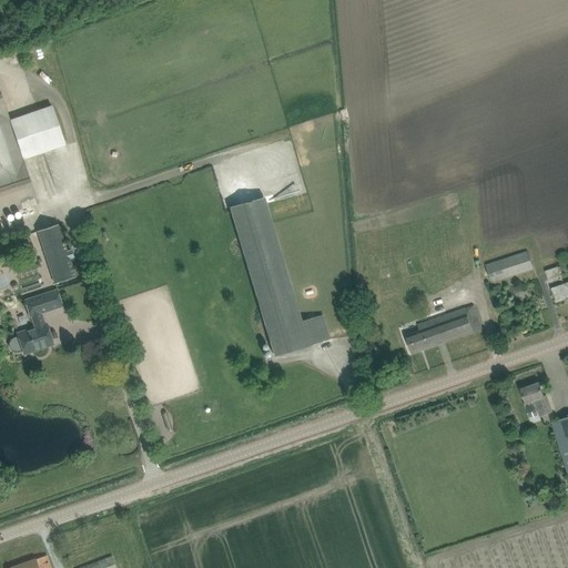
[(0,215),(22,209),(26,219),(39,214),(36,204),(37,203),(22,159),(64,144),(52,107),(10,121),(0,93),(0,215)]
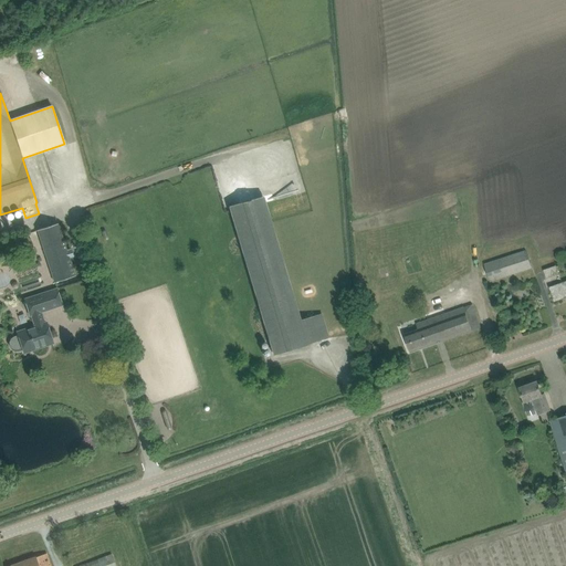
[(229,207),(230,212),(273,356),(307,345),(329,338),(322,314),(301,320),(263,197),(229,207)]
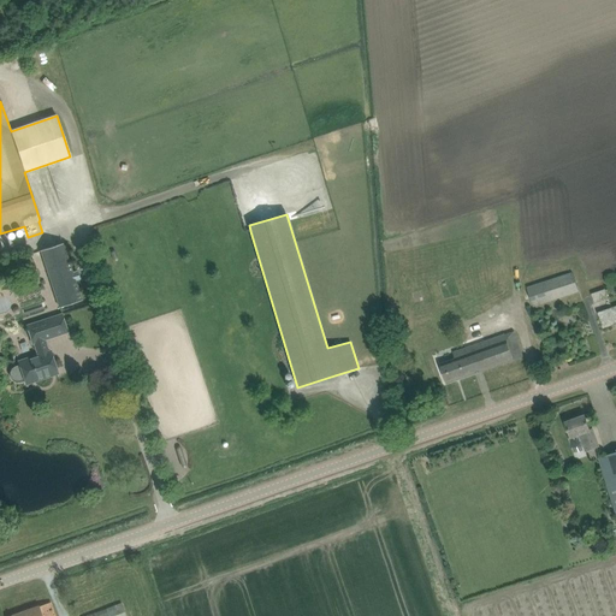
[(73,272),(64,243),(40,252),(59,308),(82,300),(76,282),(81,280),(77,271),(73,272)]
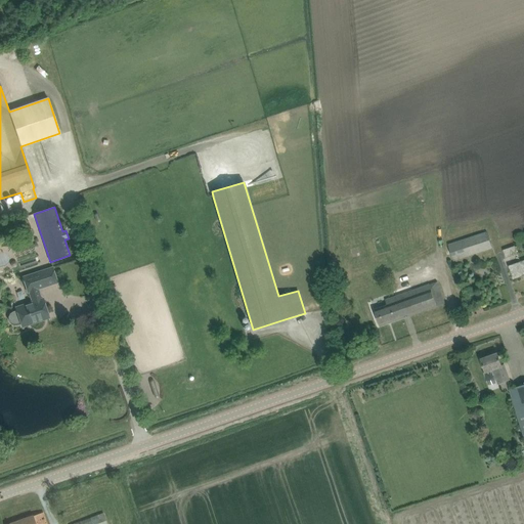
[(454,261),(493,249),(487,231),(448,245),(454,261)]
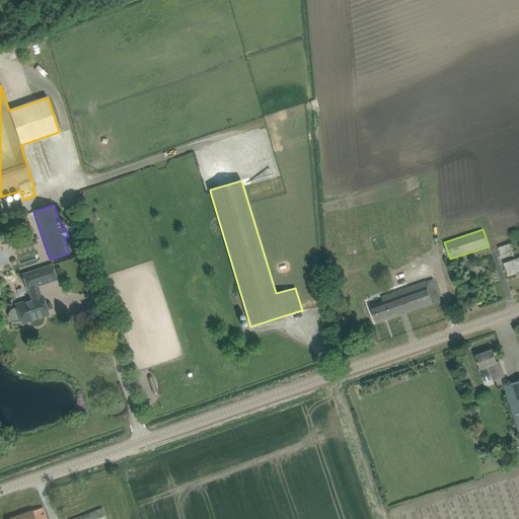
[(501,255),(513,251),(510,243),(499,247),(501,255)]
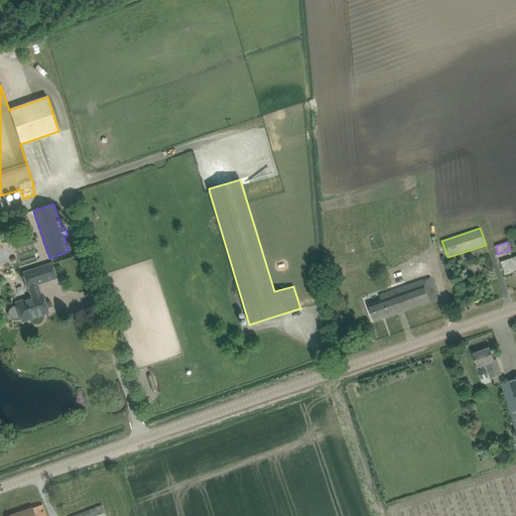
[(515,257),(501,262),(506,275),(515,271),(515,257)]
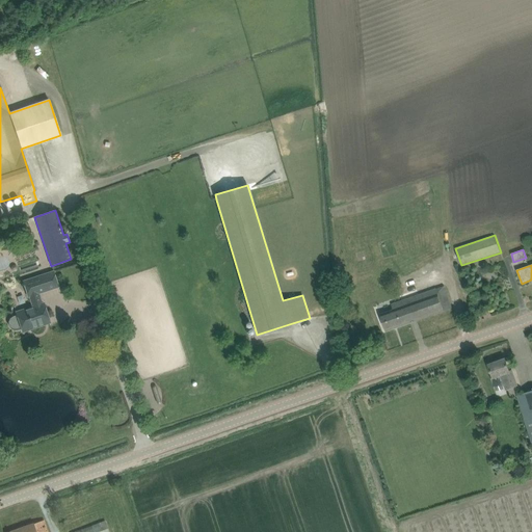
[(53,271),(44,275),(23,282),(28,296),(29,296),(33,307),(16,313),(17,315),(14,316),(10,319),(8,322),(8,326),(10,328),(14,330),(18,330),(22,329),(23,331),(46,324),(45,320),(49,319),(44,303),(43,303),(38,293),(58,287),(53,271)]
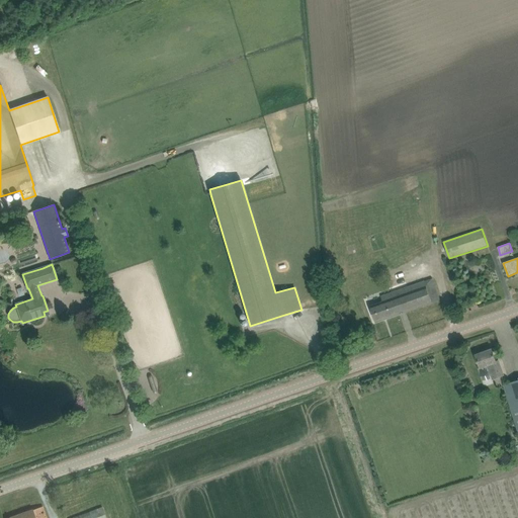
[(375,322),(440,299),(433,278),(381,295),(383,301),(370,306),(375,322)]
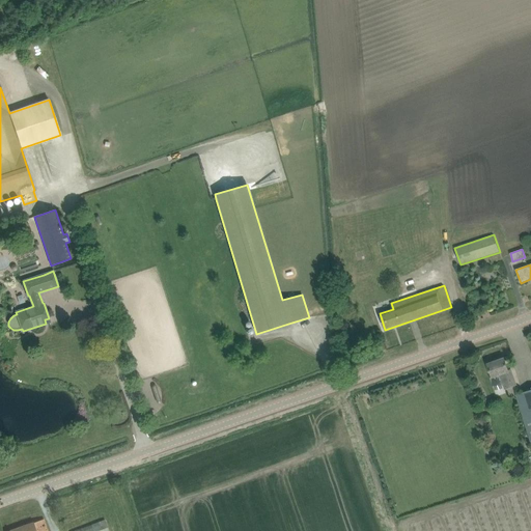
[(504,359),(487,364),(493,378),(500,374),(505,389),(516,385),(511,370),(508,371),(504,359)]
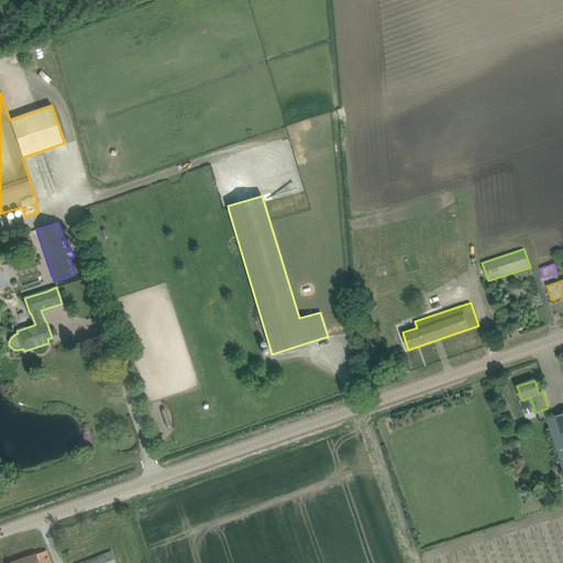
[(562,414),(548,418),(551,429),(562,473),(562,414)]
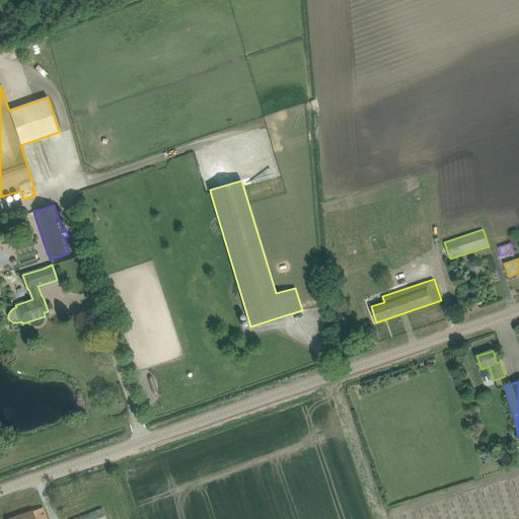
[(46,518),(46,517),(43,508),(32,511),(8,518),(46,518)]
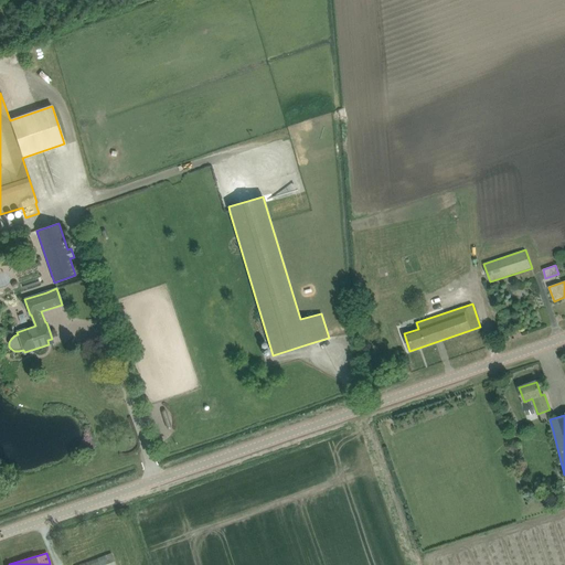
[(115,564),(112,554),(81,564),(115,564)]
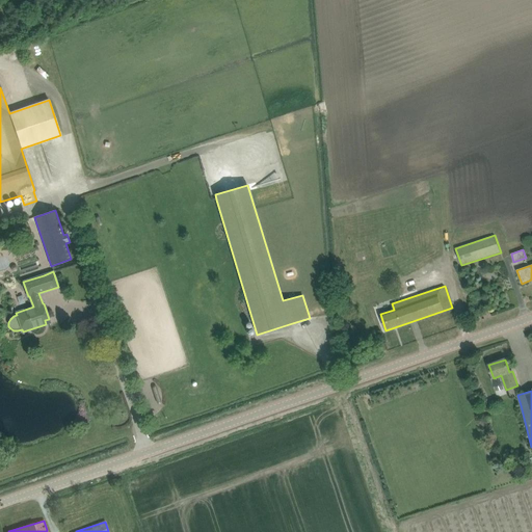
All buildings are outlined.
